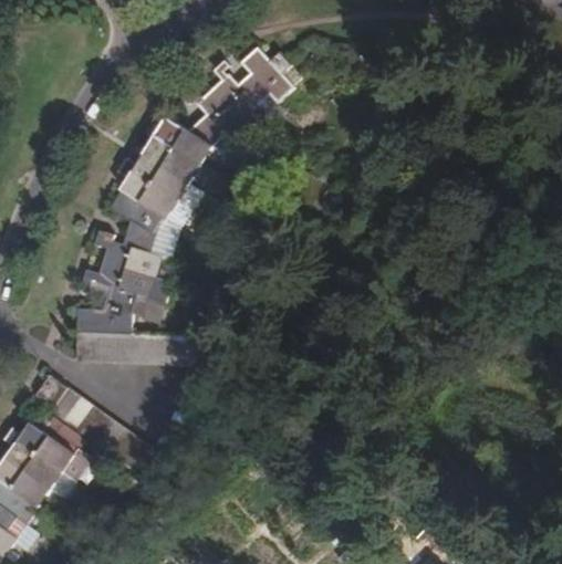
[(277,103),(293,87),(257,48),(240,63),(250,73),(238,84),(227,72),(230,69),(224,60),(214,69),(222,77),(211,89),(250,131),(261,142),(277,126),(258,105),(269,94),(277,103)]
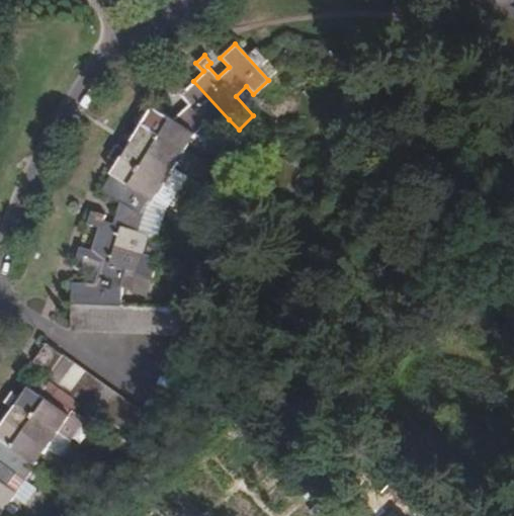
[(215,133),(229,119),(193,81),(185,89),(177,80),(167,90),(172,95),(179,94),(187,104),(171,119),(152,107),(145,118),(139,114),(134,121),(140,125),(142,124),(184,151),(193,136),(205,123),(215,133)]
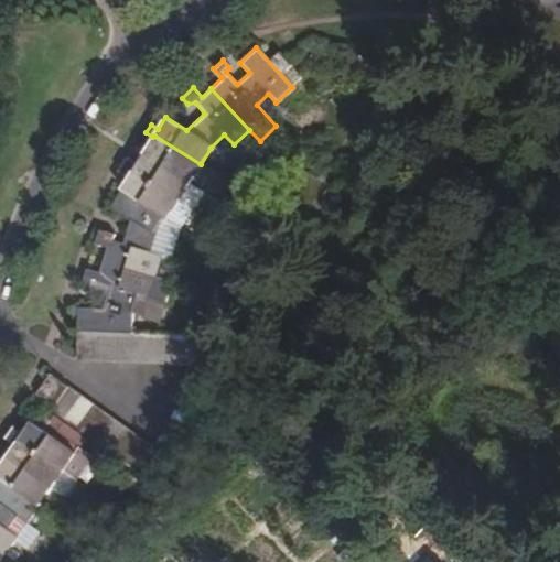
[(201,164),(154,136),(152,137),(142,153),(189,182),(195,172),(201,164)]
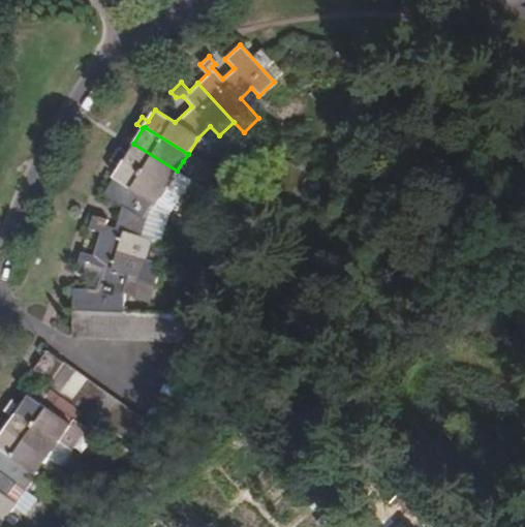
[(177,171),(133,144),(126,155),(118,149),(115,154),(166,186),(177,171)]
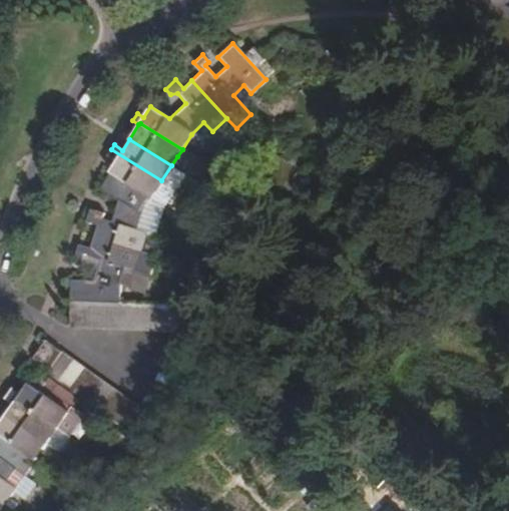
[(161,180),(111,149),(107,155),(115,160),(108,171),(150,198),(161,180)]
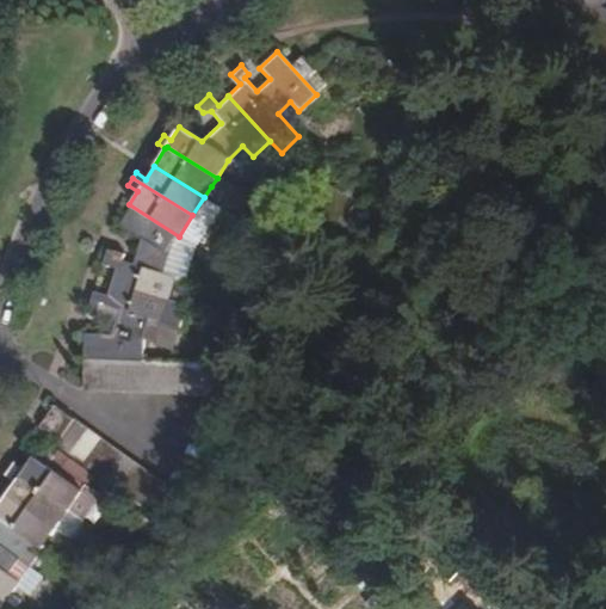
[(161,274),(167,254),(179,237),(129,204),(117,223),(141,238),(133,264),(117,258),(116,251),(106,248),(101,264),(115,269),(111,282),(167,299),(173,277),(161,274)]
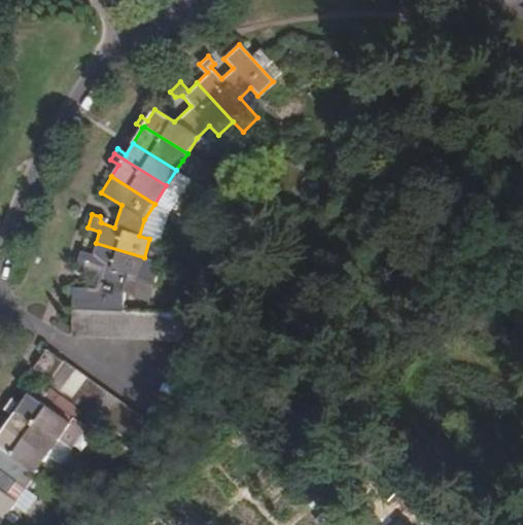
[(151,281),(158,263),(144,257),(96,243),(92,254),(80,250),(76,265),(82,268),(85,263),(101,268),(95,287),(73,286),(72,309),(121,310),(123,287),(127,274),(151,281)]
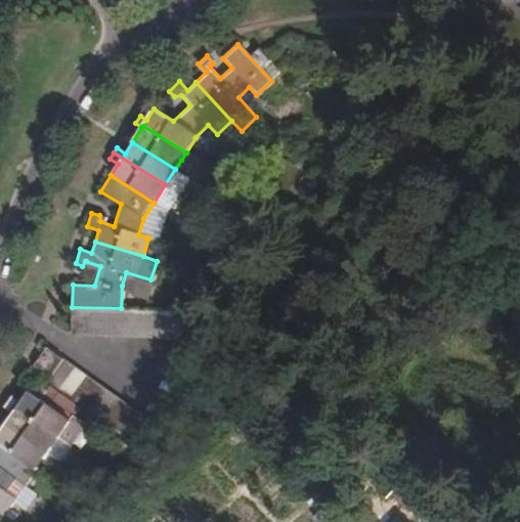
[(172,339),(173,310),(121,308),(72,307),(69,335),(172,339)]
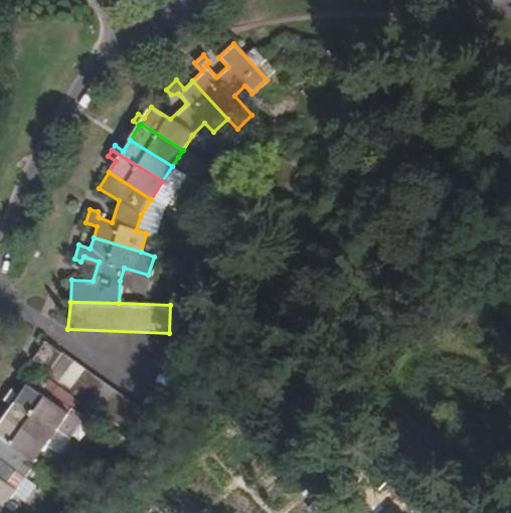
[(197,335),(198,315),(187,315),(187,306),(176,305),(170,305),(169,333),(197,335)]
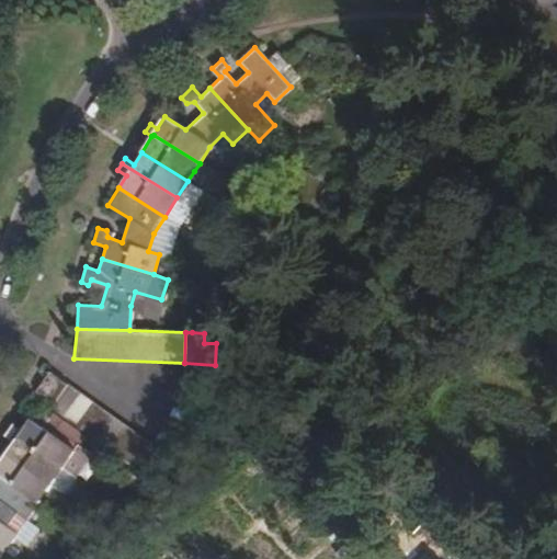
[(171,459),(49,371),(35,391),(53,403),(50,408),(155,482),(171,459)]
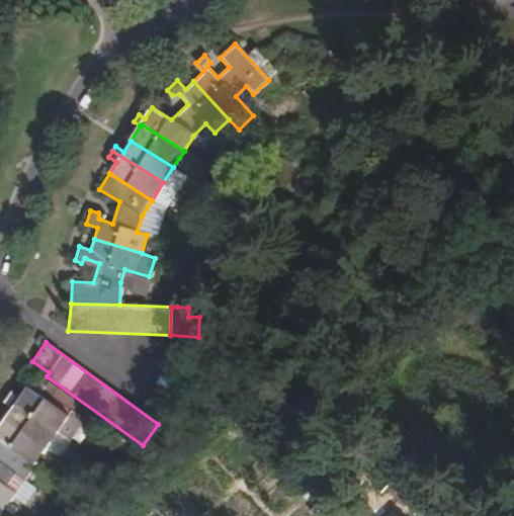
[(70,415),(41,395),(47,388),(33,377),(17,402),(58,431),(70,415)]
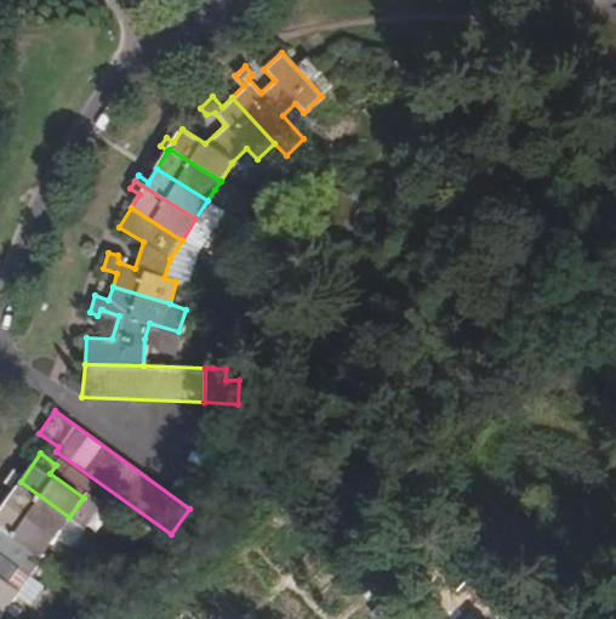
[(69,517),(21,482),(6,503),(56,537),(69,517)]
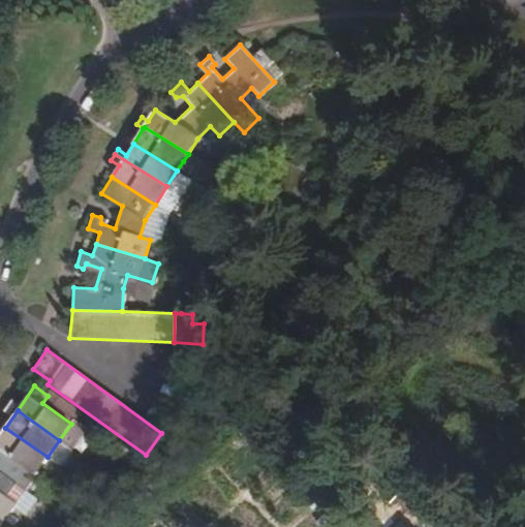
[(74,420),(71,424),(59,440),(71,450),(87,429),(74,420)]
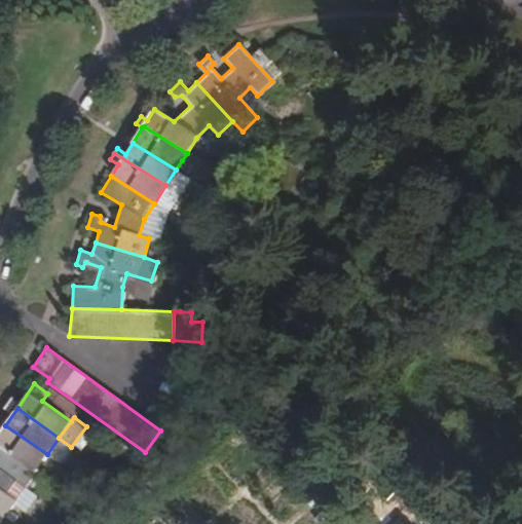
[(47,454),(5,425),(0,433),(0,446),(33,471),(34,472),(47,454)]
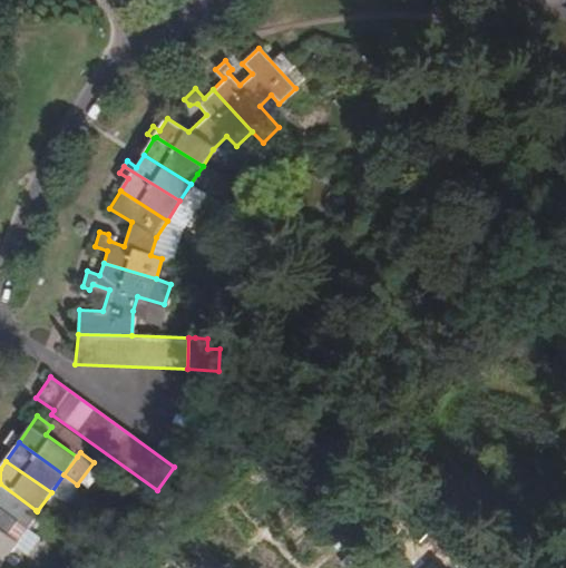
[(0,557),(2,559),(36,510),(0,483),(0,557)]
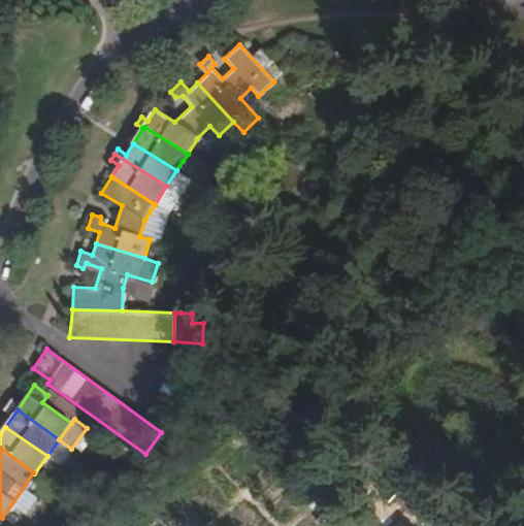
All buildings are outlined.
